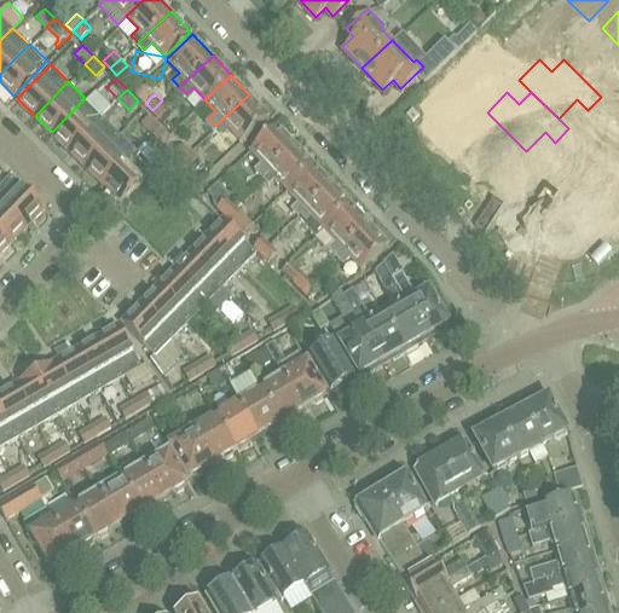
[(242,139),(268,115),(249,94),(215,126),(223,133),(230,126),(242,139)]
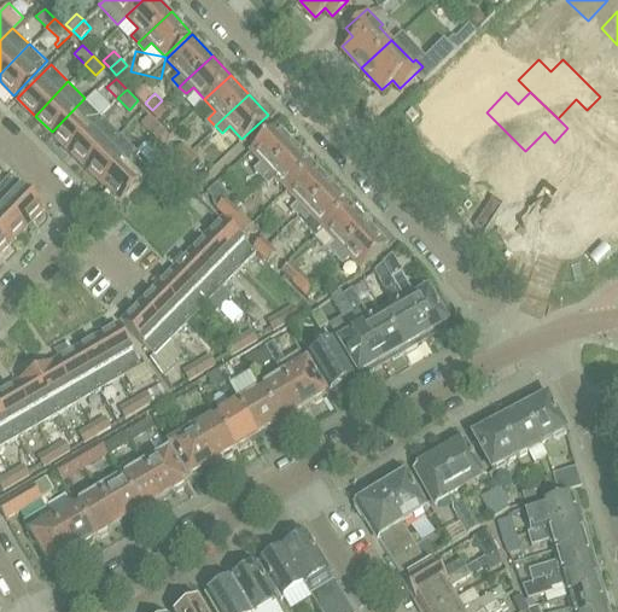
[(52,132),(68,149),(101,115),(85,98),(52,132)]
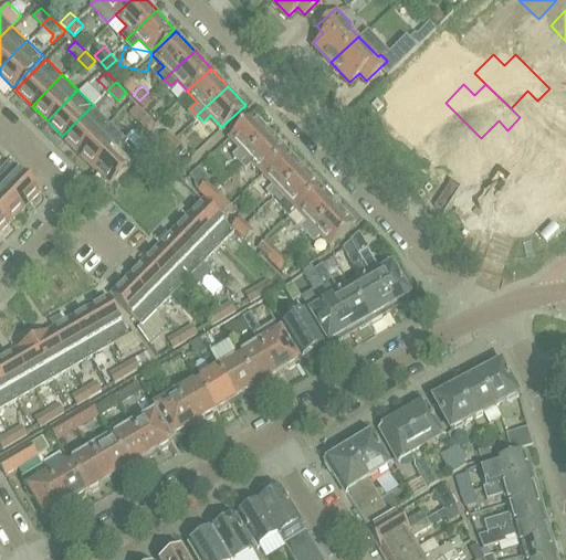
[(155,98),(148,92),(139,101),(146,107),(155,98)]
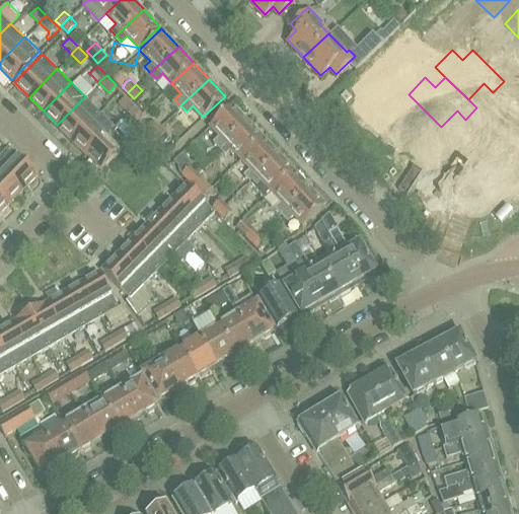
[(134,102),(125,93),(118,101),(127,111),(134,102)]
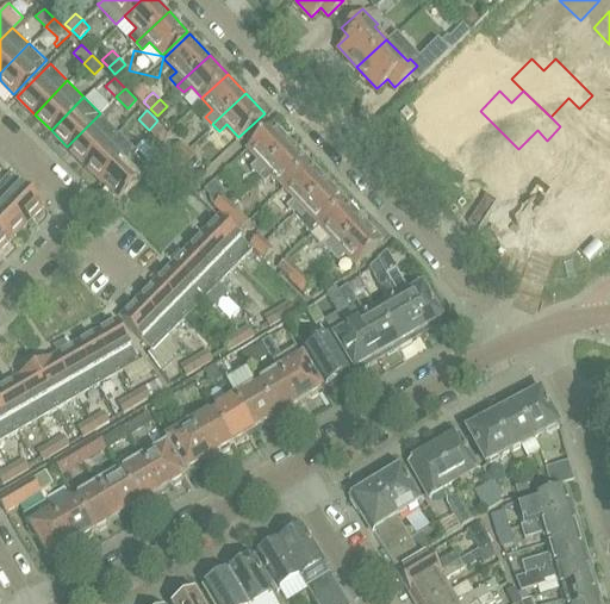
[(67,147),(83,163),(117,130),(100,113),(67,147)]
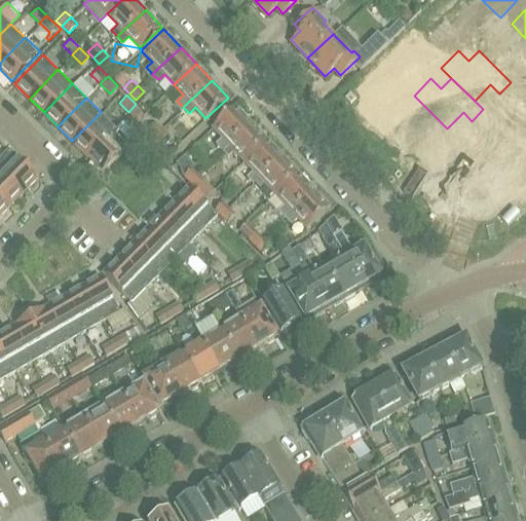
[(145,114),(136,104),(128,112),(138,121),(145,114)]
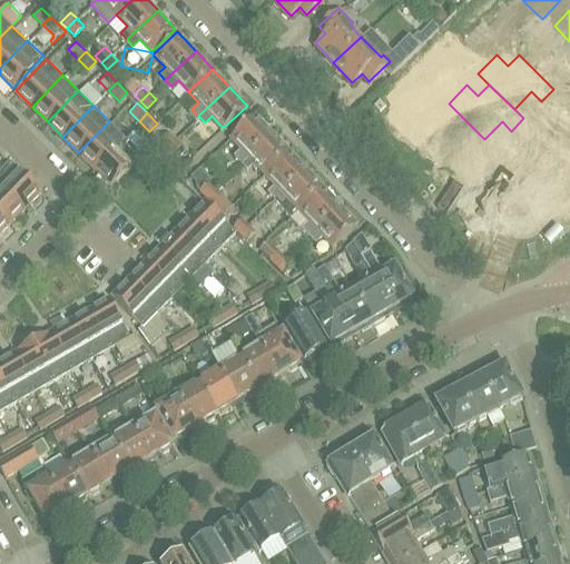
[(254,112),(251,115),(229,135),(241,147),(233,154),(239,160),(271,130),(254,112)]
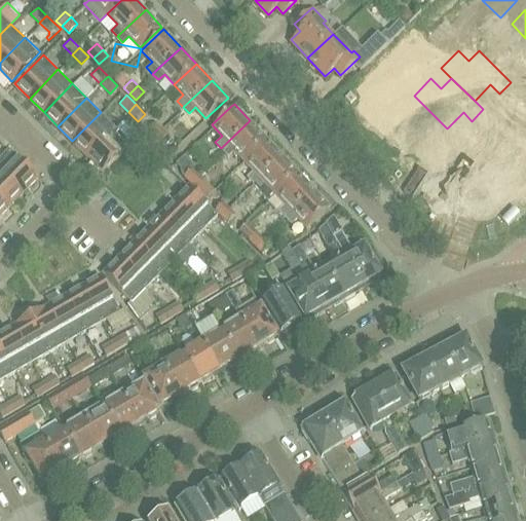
[(404,106),(386,122),(420,156),(436,140),(445,149),(456,137),(447,128),(424,106),(414,116),(404,106)]
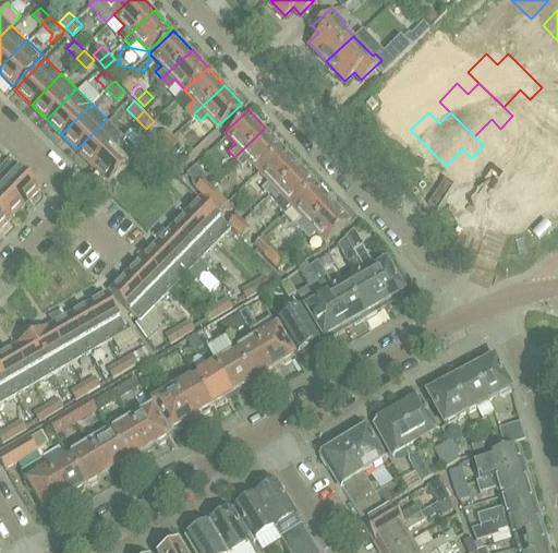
[(76,149),(92,164),(122,133),(107,119),(76,149)]
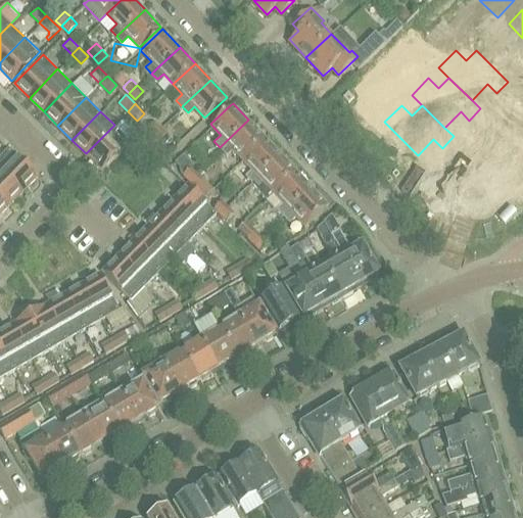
[(155,120),(147,127),(149,130),(153,134),(161,125),(155,120)]
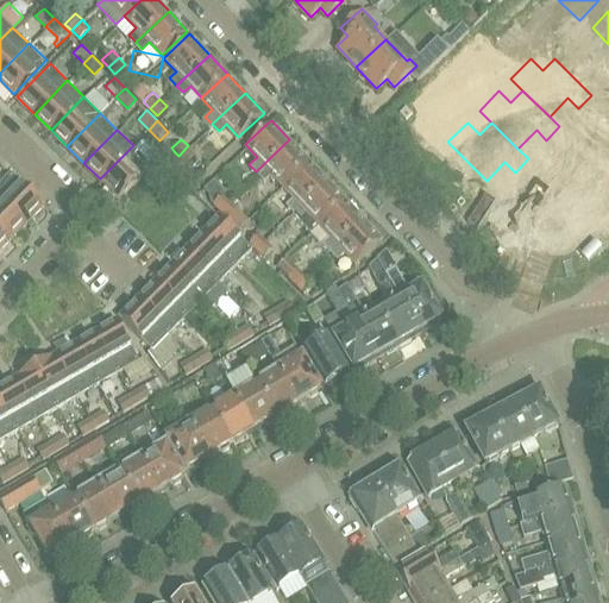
[(271,173),(282,184),(308,159),(289,139),(256,171),(264,180),(271,173)]
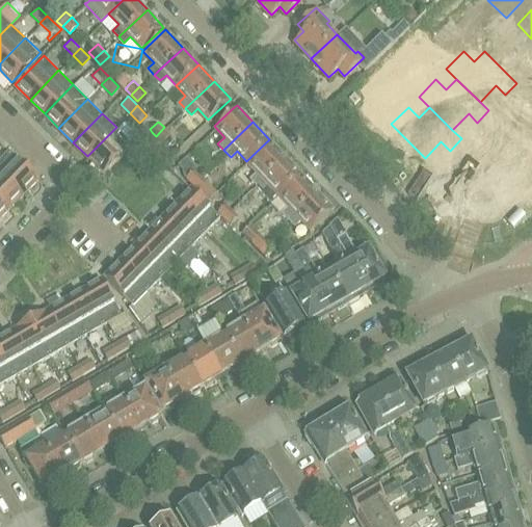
[(103,172),(131,142),(116,127),(87,156),(103,172)]
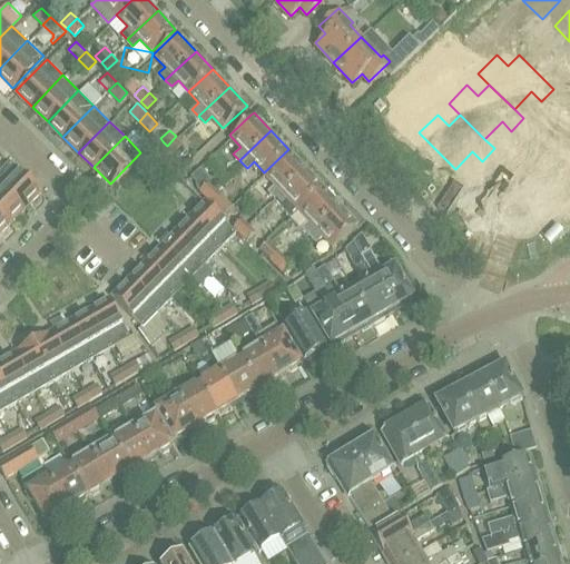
[(183,144),(176,136),(167,146),(174,152),(183,144)]
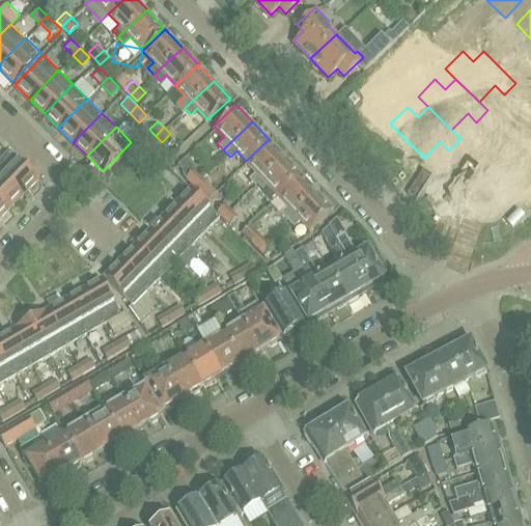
[(246,161),(255,170),(248,176),(255,184),(285,157),(269,139),(246,161)]
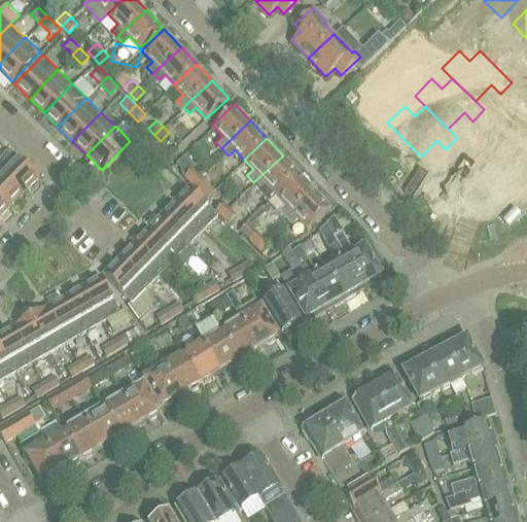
[(37,175),(8,147),(0,154),(0,168),(23,190),(37,175)]
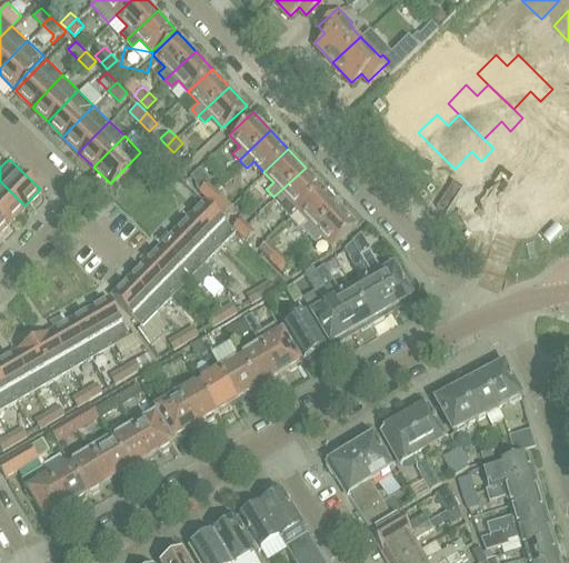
[(322,186),(306,168),(273,197),(281,205),(290,214),(322,186)]
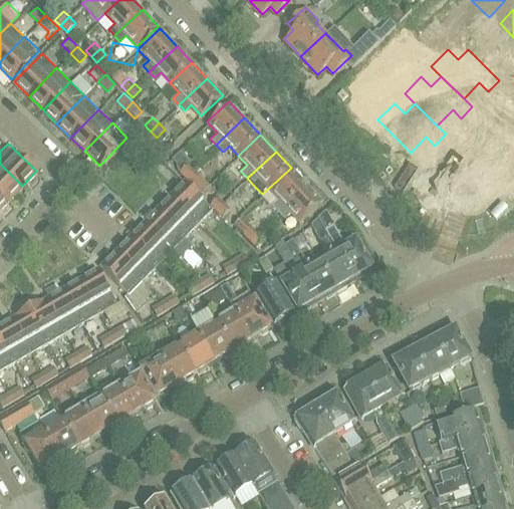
[(453,196),(472,215),(513,203),(513,157),(485,165),(490,186),(453,196)]
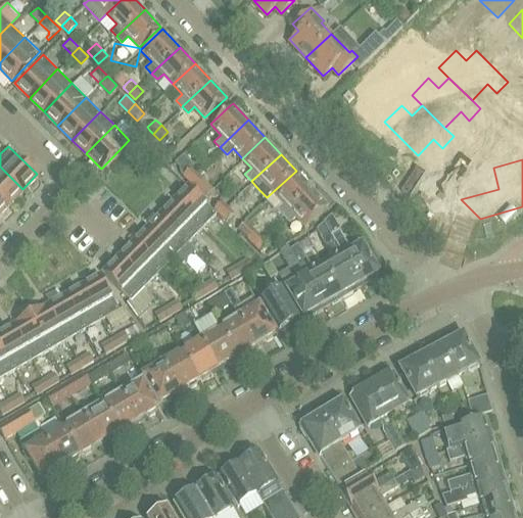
[(182,173),(188,179),(196,170),(190,163),(182,173)]
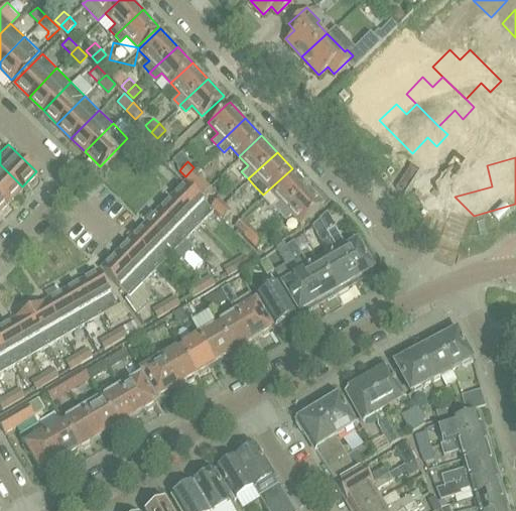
[(0,164),(0,192),(8,201),(22,186),(0,164)]
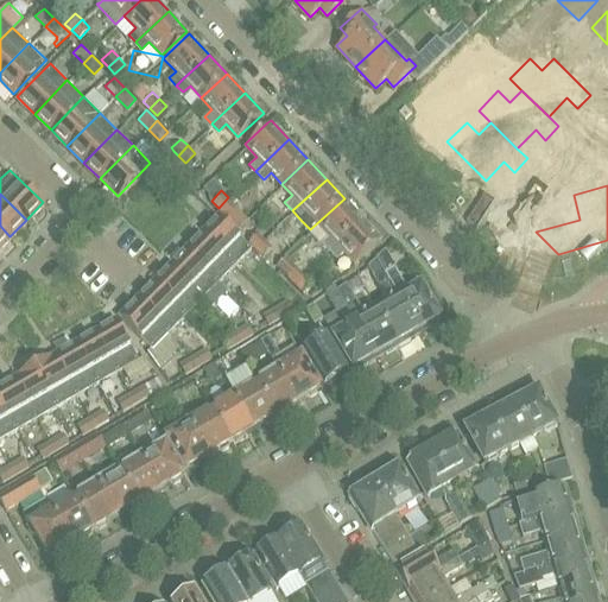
[(219,208),(226,215),(235,204),(228,197),(219,208)]
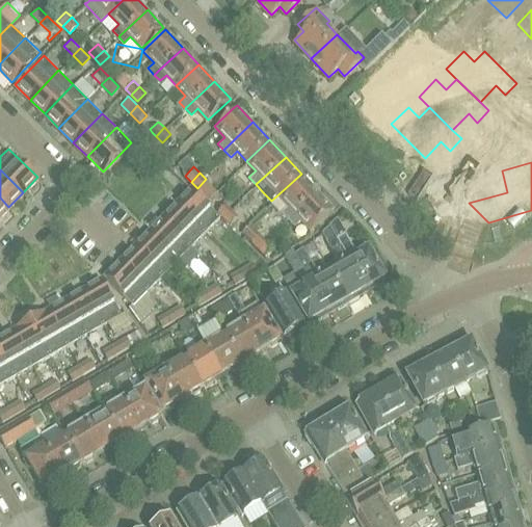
[(318,191),(301,174),(271,201),(270,202),(280,211),(281,211),(288,218),(318,191)]
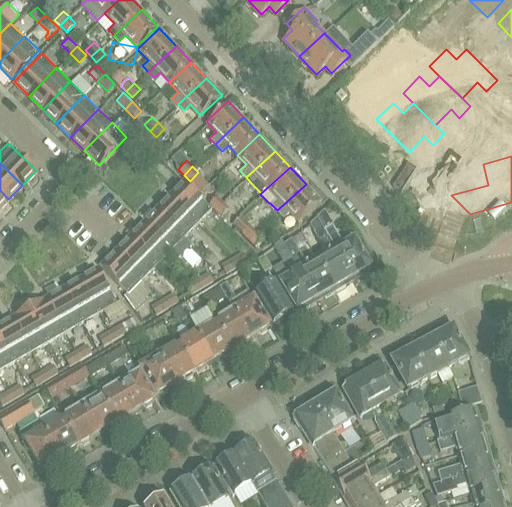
[(211,206),(183,179),(169,194),(197,221),(211,206)]
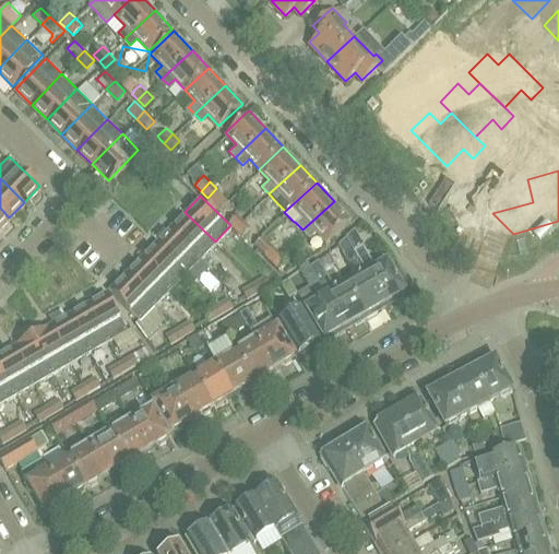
[(351,219),(334,201),(302,230),(309,237),(317,231),(326,242),(351,219)]
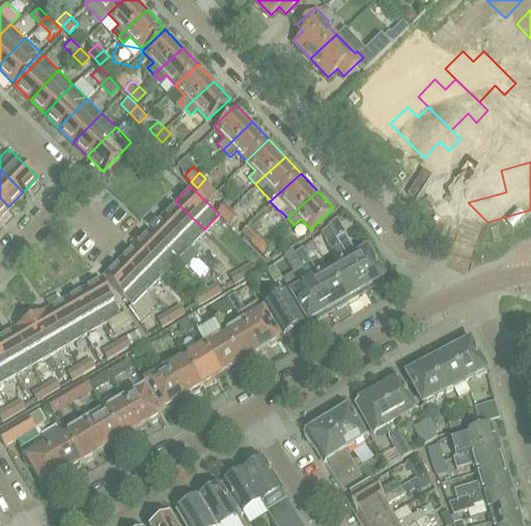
[(0,215),(8,206),(0,197),(0,215)]
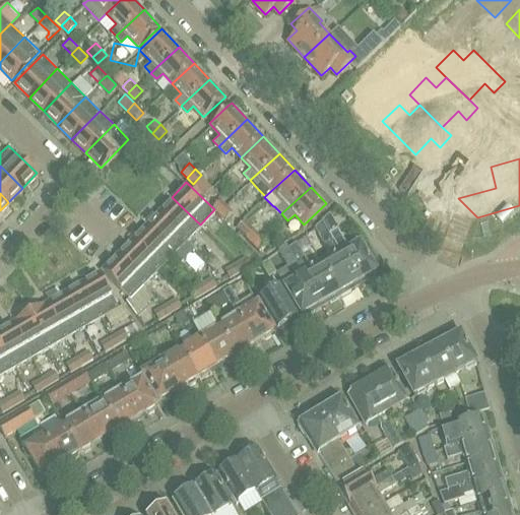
[(225,202),(220,196),(211,204),(217,210),(225,202)]
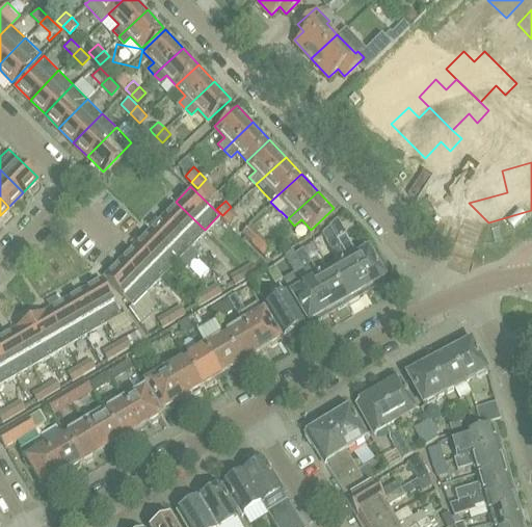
[(176,202),(161,216),(190,244),(205,230),(176,202)]
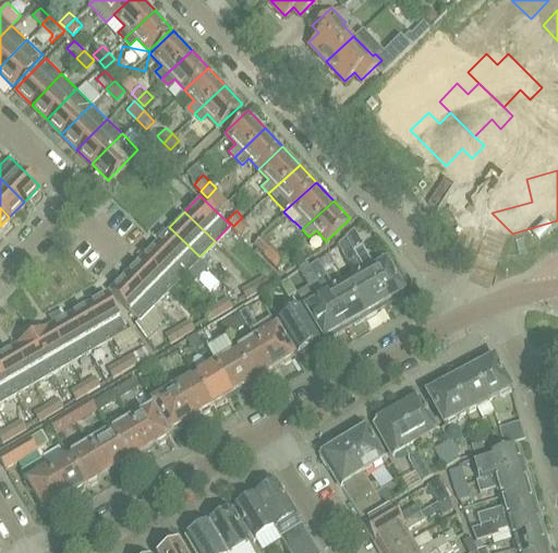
[(250,224),(242,217),(233,226),(240,233),(250,224)]
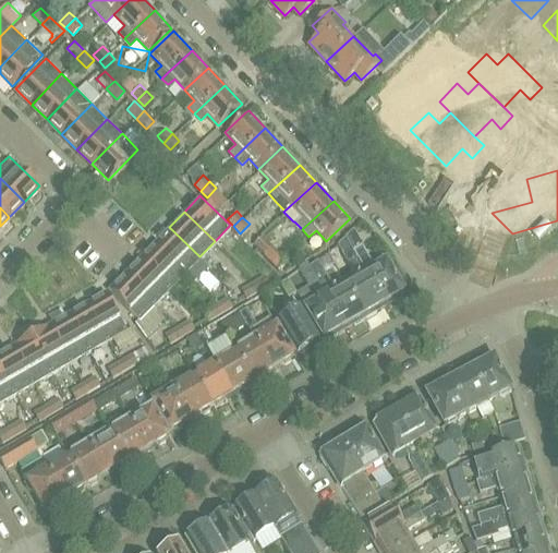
[(169,227),(155,242),(185,272),(199,256),(169,227)]
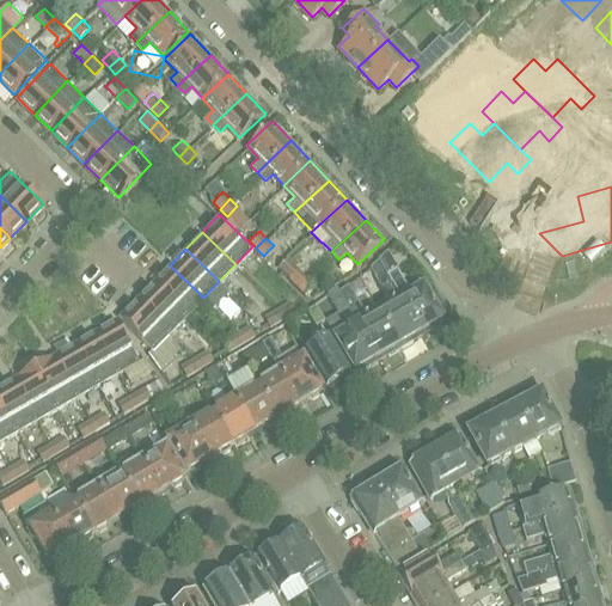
[(386,251),(379,257),(420,328),(441,316),(423,283),(410,291),(386,251)]
